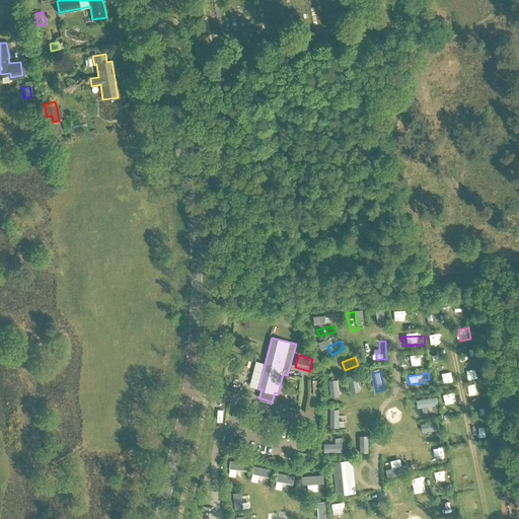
[(354,396),(360,395),(357,380),(350,382),(354,396)]
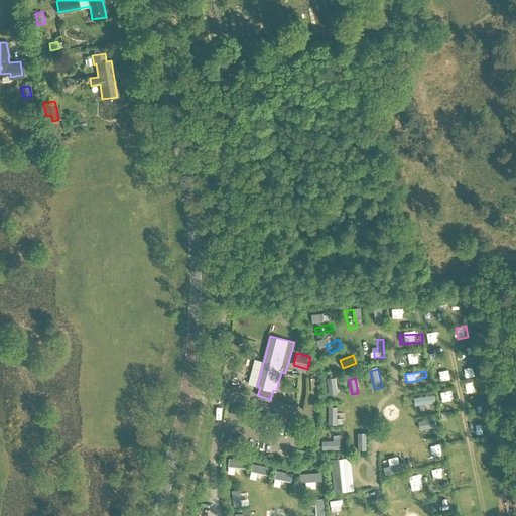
[(329,380),(330,395),(338,395),(337,380),(329,380)]
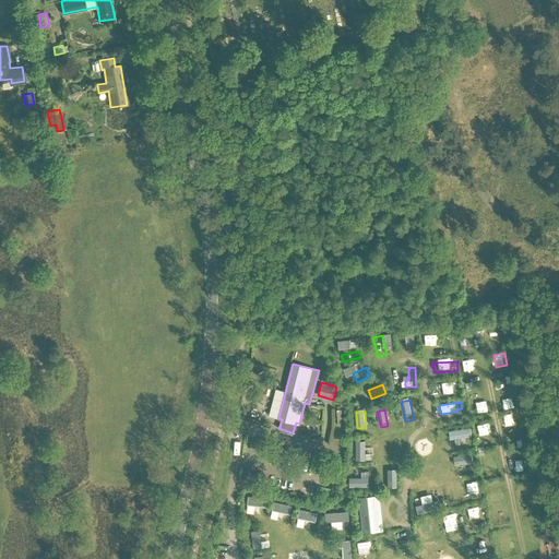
[(490,423),(479,424),(480,435),(491,435),(490,423)]
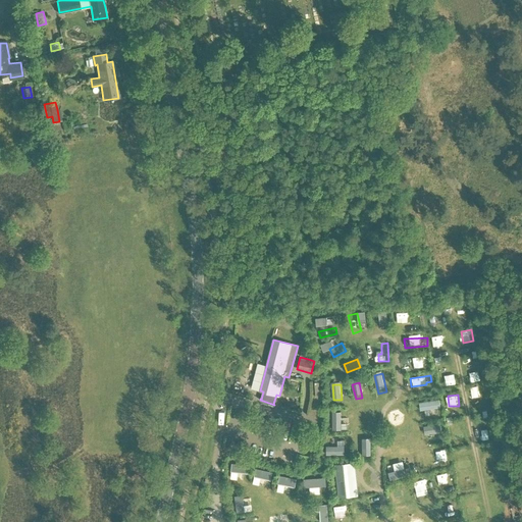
[(422,402),(423,410),(442,409),(441,401),(422,402)]
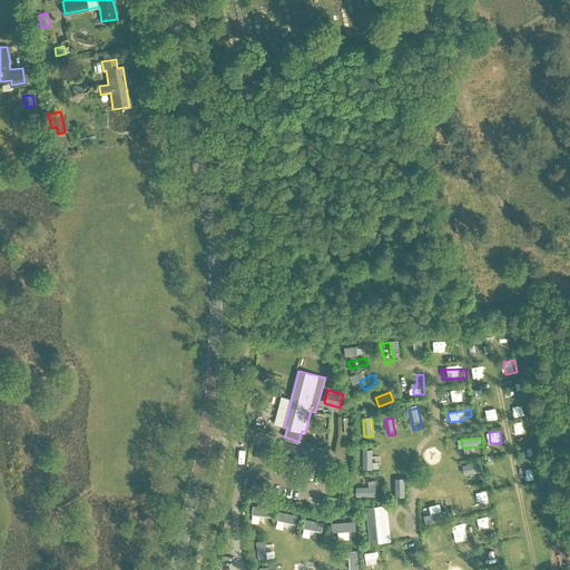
[(461,464),(462,473),(487,471),(485,463),(461,464)]
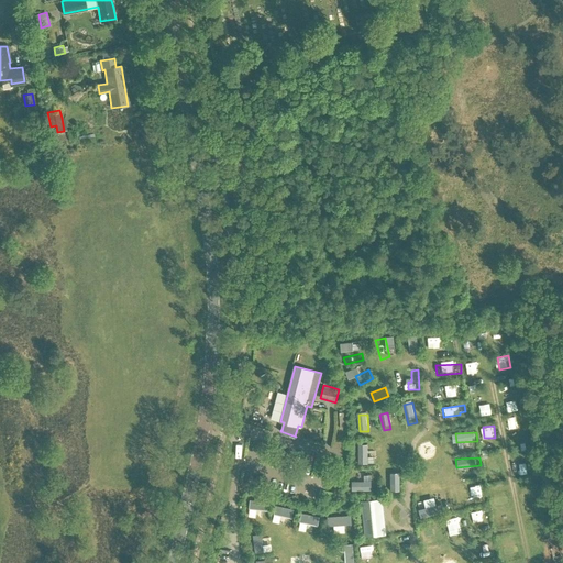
[(528,463),(518,465),(521,477),(531,474),(528,463)]
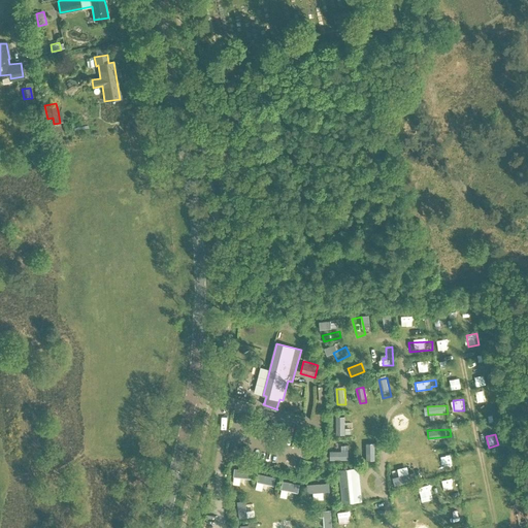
[(354,453),(343,453),(343,449),(336,449),(335,459),(353,460),(354,453)]
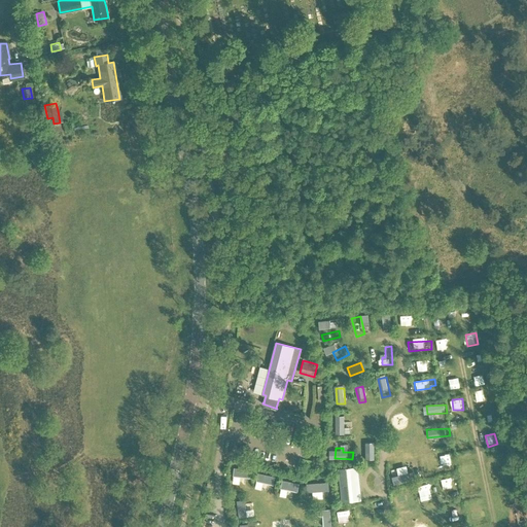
[(454,452),(446,452),(447,468),(455,467),(454,452)]
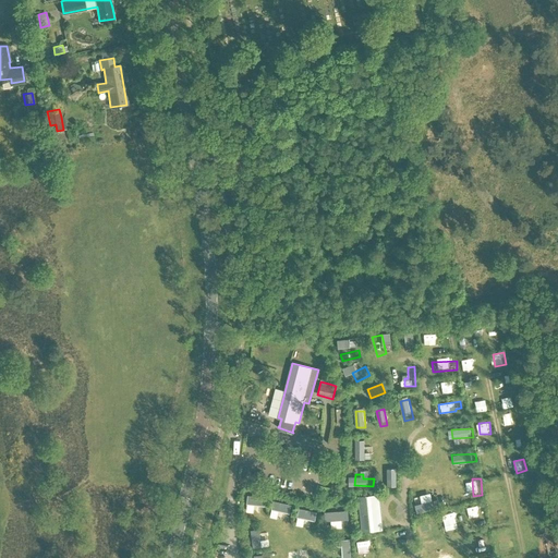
[(429,511),(438,509),(434,490),(425,493),(429,511)]
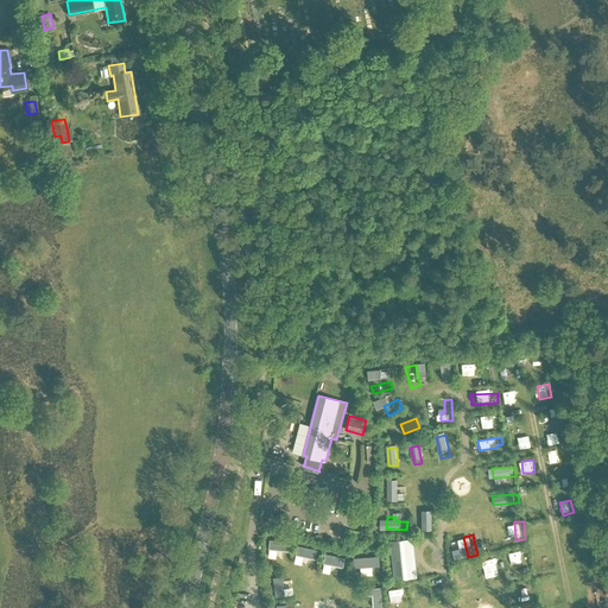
[(413,537),(390,539),(393,577),(417,575),(413,537)]
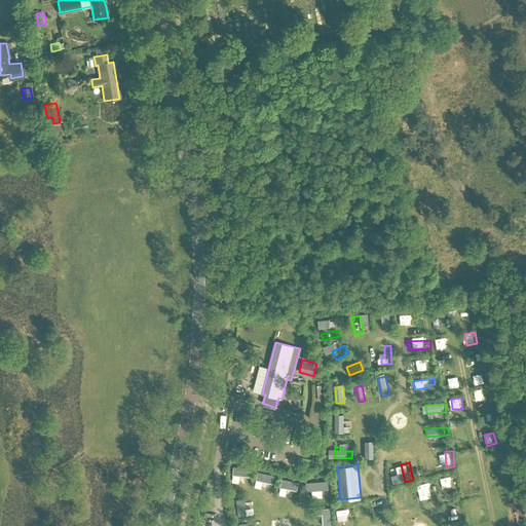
[(251,477),(251,468),(235,470),(236,478),(251,477)]
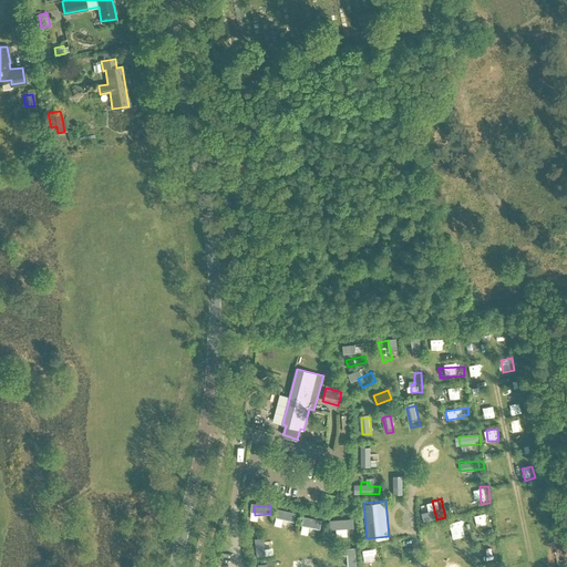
[(325,532),(327,522),(310,518),(308,528),(325,532)]
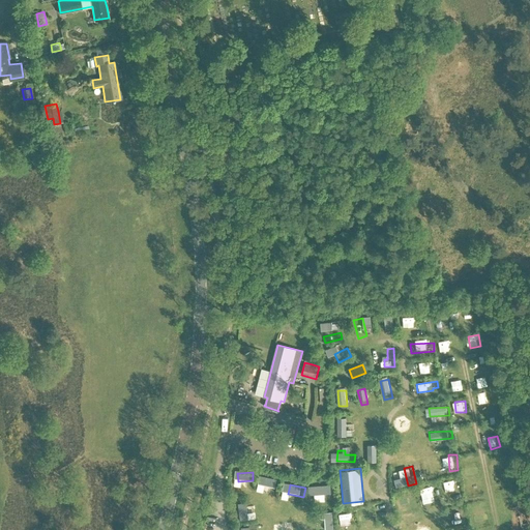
[(332,494),(332,486),(314,487),(315,495),(332,494)]
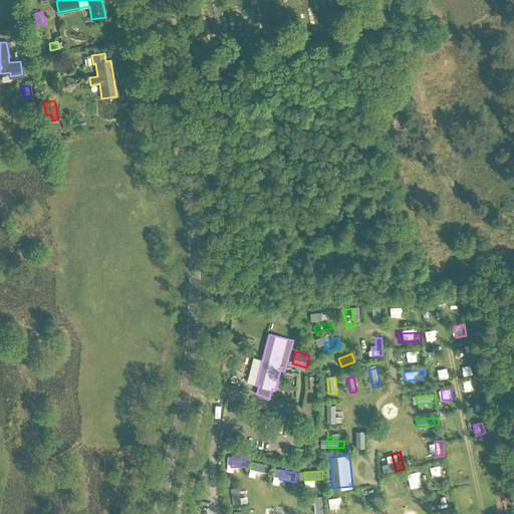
[(395,479),(388,481),(390,490),(398,488),(395,479)]
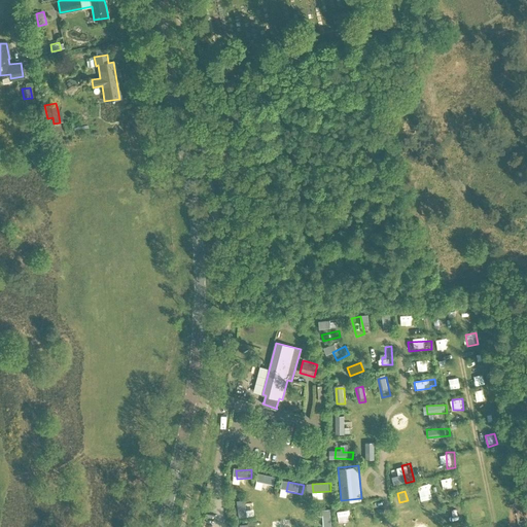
[(248,518),(248,502),(240,502),(240,518),(248,518)]
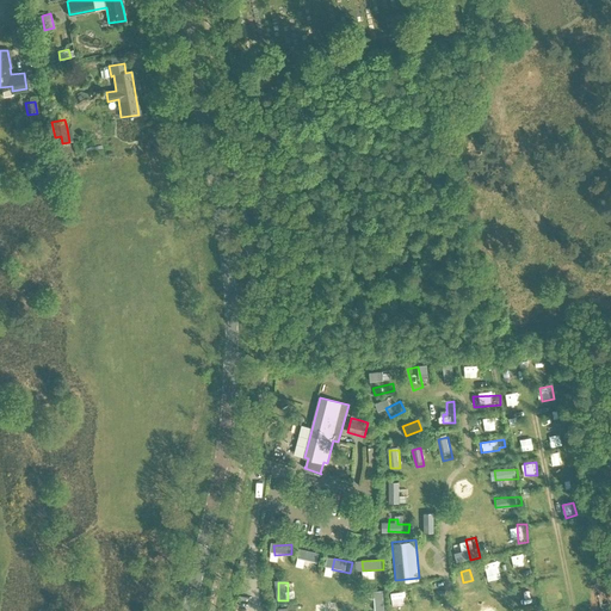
[(418,602),(429,602),(429,590),(417,590),(418,602)]
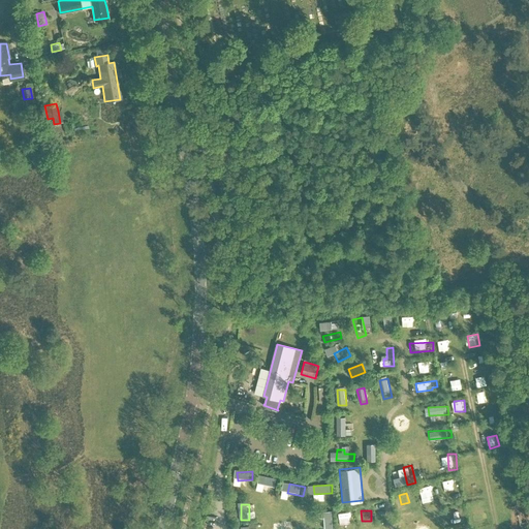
[(325,528),(336,528),(335,511),(325,511),(325,528)]
